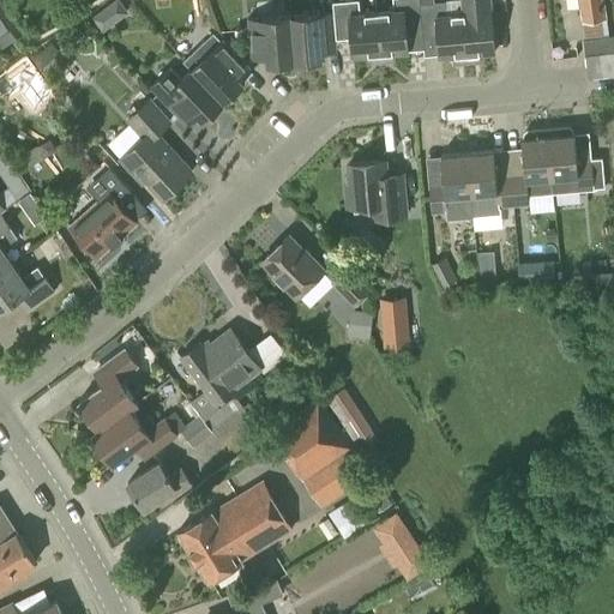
[(119,0),(114,0),(92,17),(103,30),(127,12),(119,0)]
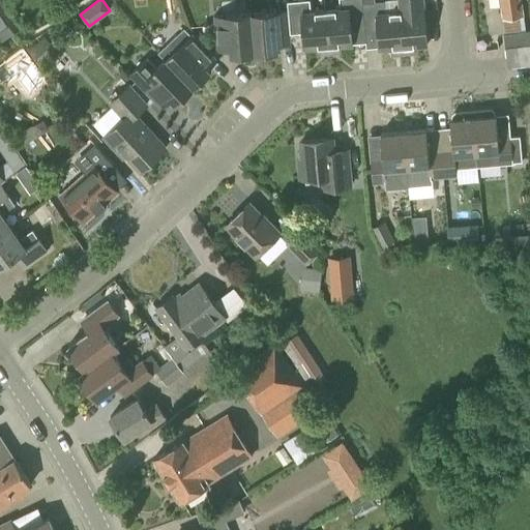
[(328,53),(325,9),(310,10),(308,0),(304,0),(287,1),(288,9),(289,9),(290,33),(302,32),(304,48),(316,47),(316,54),(328,53)]
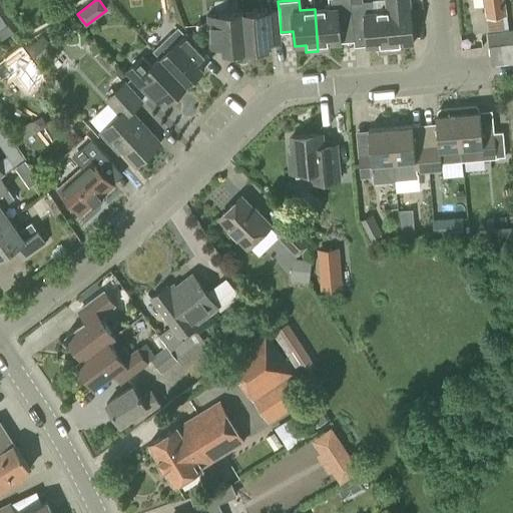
[(341,35),(353,33),(350,0),(328,0),(329,8),(315,9),(318,51),(330,50),(330,43),(341,42),(341,35)]
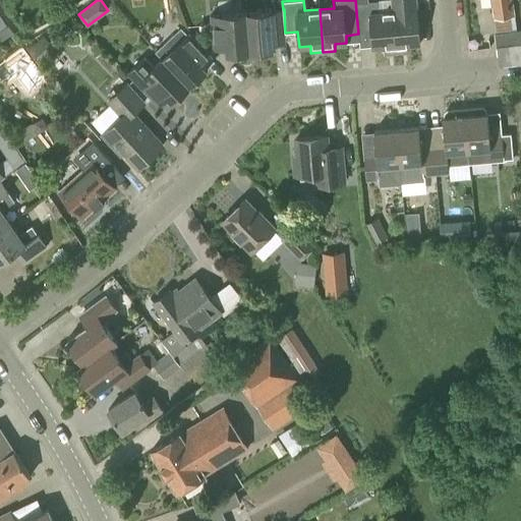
[(393,10),(393,11),(379,12),(377,0),(355,0),(358,34),(359,34),(360,47),(373,46),(373,48),(385,47),(386,54),(397,53),(393,10)]
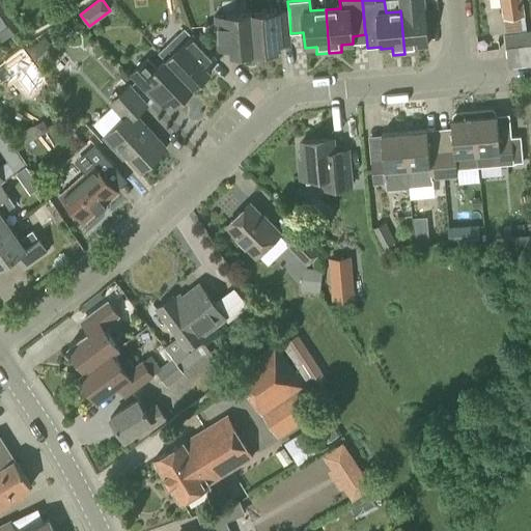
[(400,10),(404,54),(417,53),(416,45),(427,44),(423,0),(398,0),(400,11),(400,10)]
